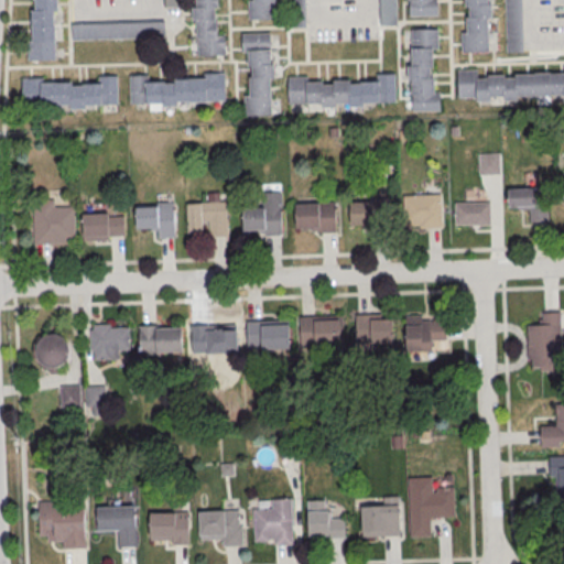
[(57,0),(57,14),(54,14),(55,62),(26,63),(25,49),(31,49),(30,12),(34,12),(34,2),(32,2),(31,0),(57,0)]
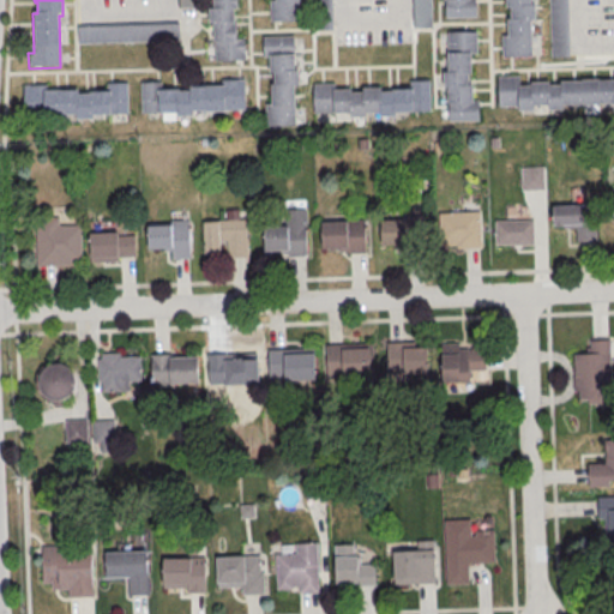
[(245,62),(214,64),(212,25),(209,25),(208,10),(212,8),(211,0),(236,0),(238,11),(233,11),(234,22),(235,22),(236,41),(244,41),(245,62)]
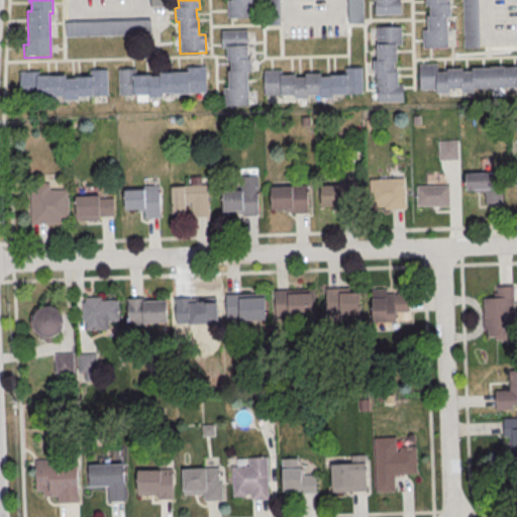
[(252,20),(251,0),(231,0),(232,2),(226,2),(227,21),(252,20)]
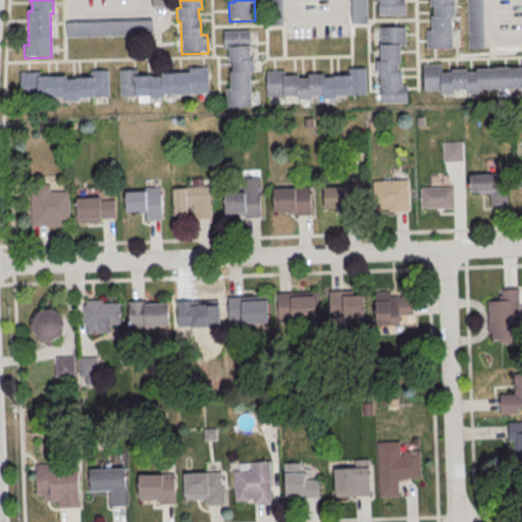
[(267,0),(280,0),(281,27),(268,28),(267,0)]
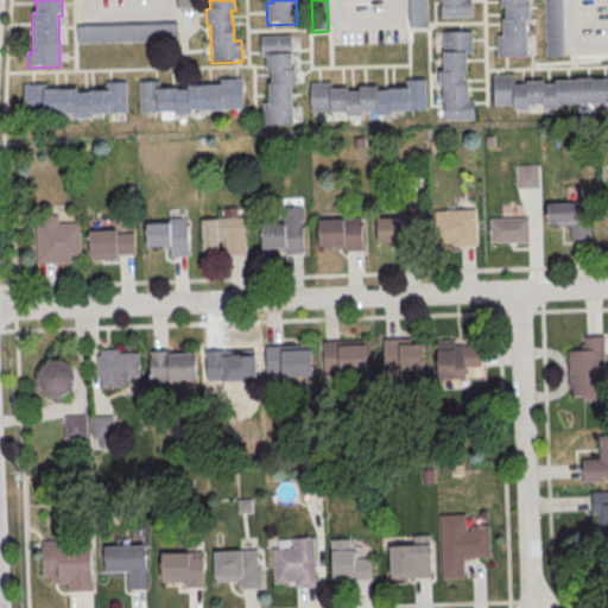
[(407,0),(425,0),(428,29),(409,30),(407,0)]
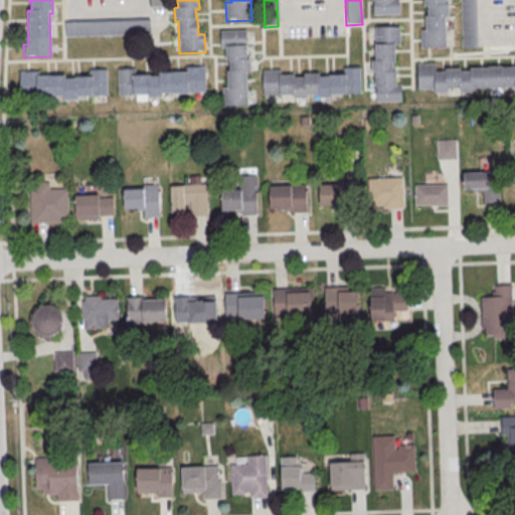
[(372,0),(373,16),(398,16),(398,0),(372,0)]
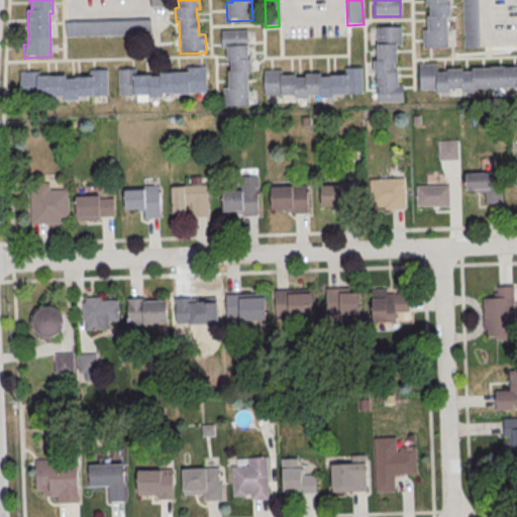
[(422,50),(422,32),(427,32),(426,18),(429,18),(429,9),(426,9),(426,0),(447,0),(447,7),(450,6),(451,19),(447,19),(448,49),(422,50)]
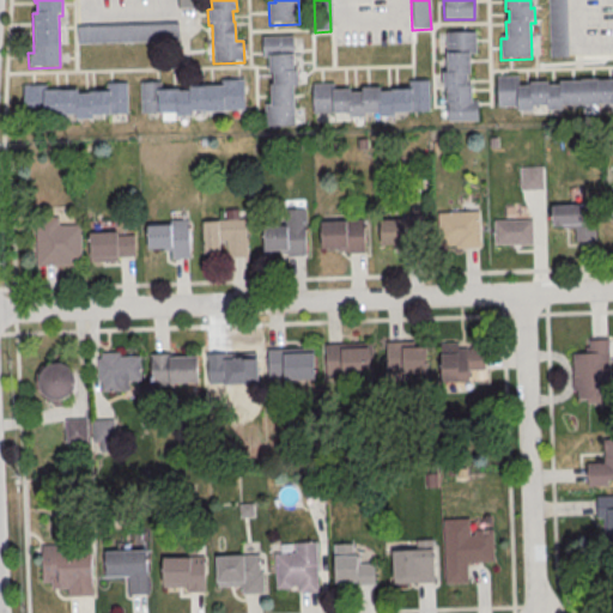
[(547,0),(566,0),(568,59),(550,59),(547,0)]
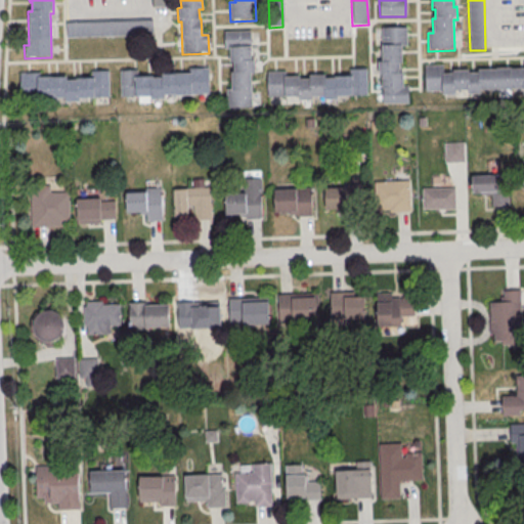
[(66,23),(151,19),(153,36),(67,39),(66,23)]
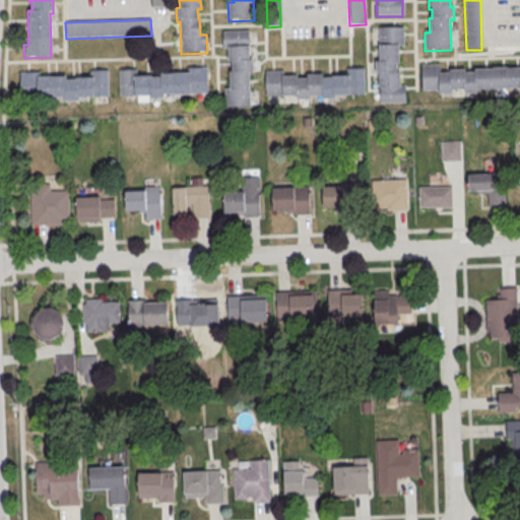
[(404,28),(378,29),(379,64),(375,64),(376,77),(379,77),(380,105),(405,104),(405,88),(400,88),(400,74),(396,74),(396,64),(399,64),(399,49),(404,49),(404,28)]
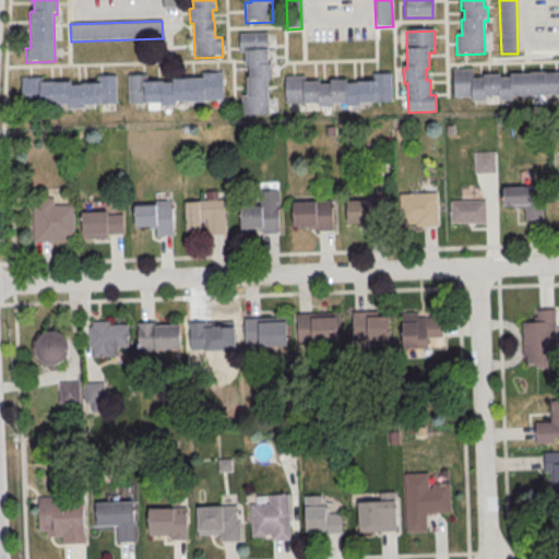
[(241,116),(270,115),(269,80),(272,80),(272,67),(268,67),(266,34),(239,35),(240,55),(246,54),(246,70),(250,69),(250,80),(247,80),(247,96),(240,96),(241,116)]
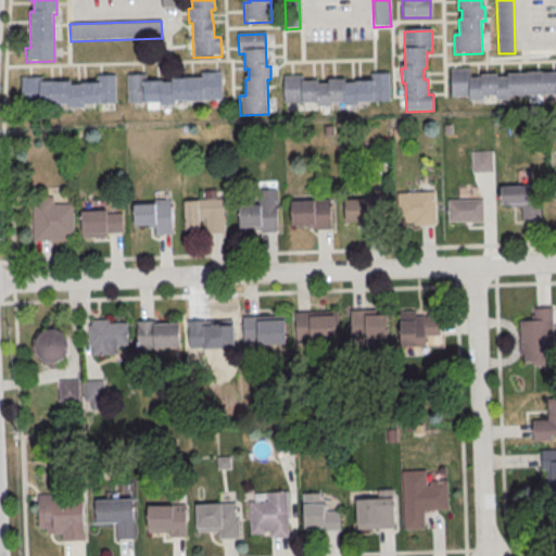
[(451,71),(452,98),(469,98),(470,102),(483,102),(483,98),(496,98),(496,102),(510,101),(510,98),(555,96),(555,74),(507,76),(507,78),(498,79),(498,76),(480,76),(481,79),(470,79),(470,71),(451,71)]
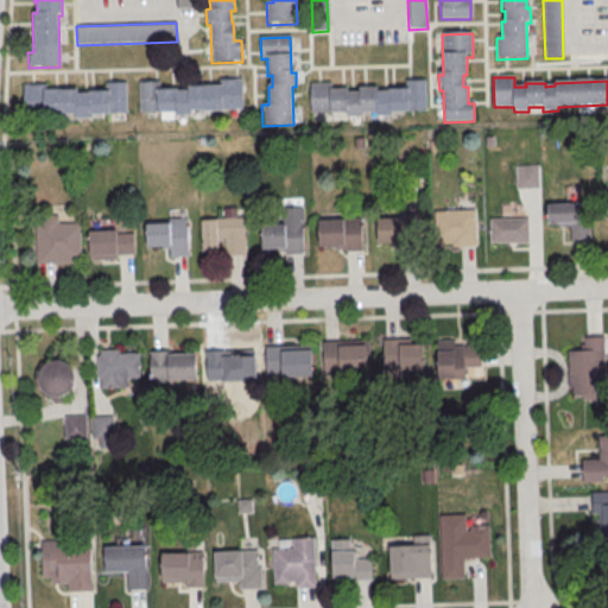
[(138,82),(159,82),(160,90),(220,88),(219,81),(241,80),(242,111),(189,112),(189,118),(173,119),(173,113),(139,114),(138,82)]
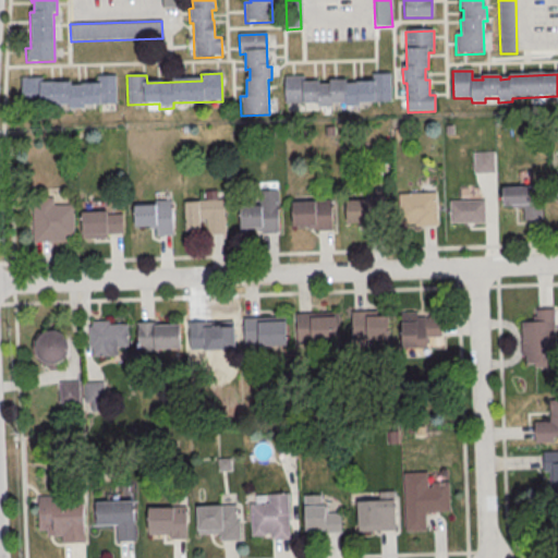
[(283,79),(284,106),(317,105),(317,109),(334,109),(334,105),(344,105),(344,109),(361,108),(361,105),(392,104),(391,75),(371,75),(372,83),(355,83),(355,85),(347,85),(347,82),(329,82),(329,86),(318,86),(318,83),(301,84),(301,79),(283,79)]
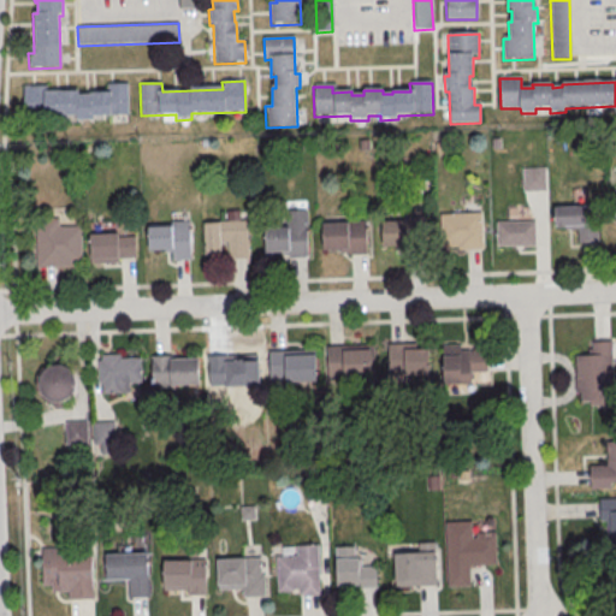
[(23,87),(46,86),(47,94),(78,92),(78,96),(89,96),(89,94),(106,93),(106,86),(128,84),(129,116),(24,119),(23,87)]
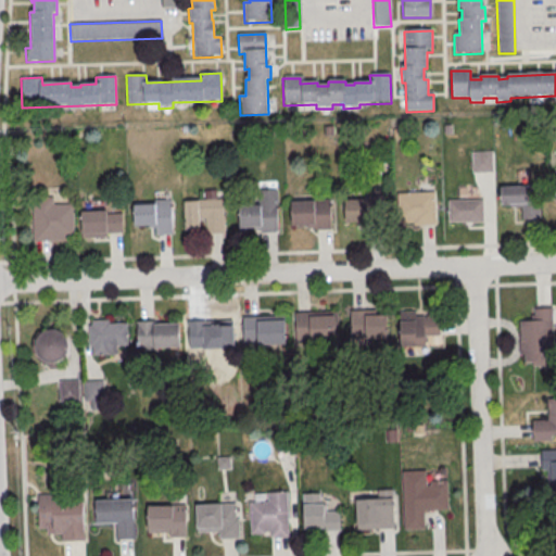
[(471,154),(493,153),(493,174),(472,174),(471,154)]
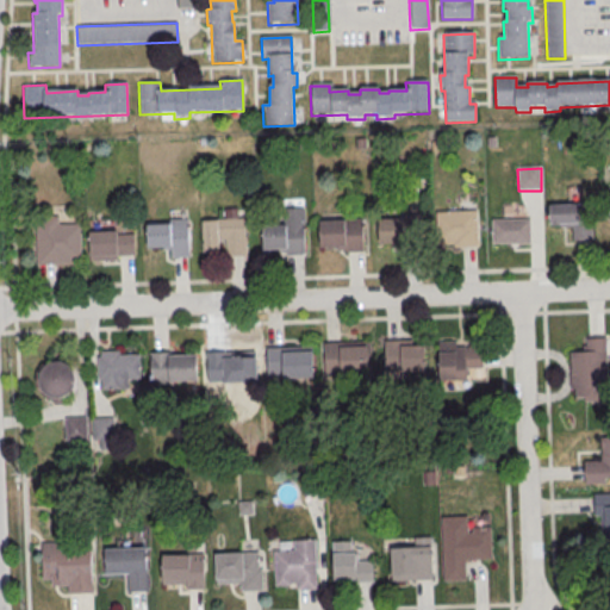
[(549,207),(583,206),(584,223),(593,222),(593,243),(573,243),(573,229),(549,229),(549,207)]
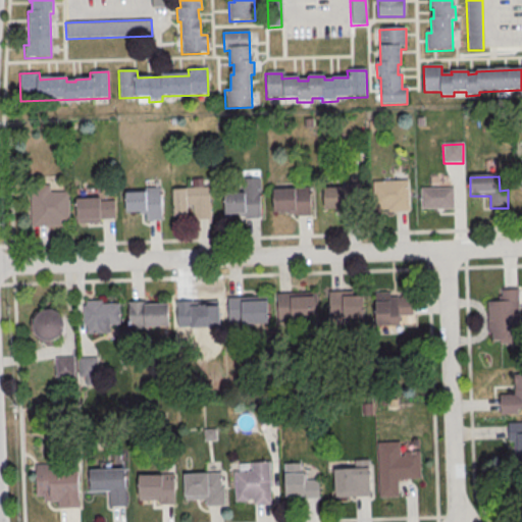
[(222,195),(243,195),(243,180),(260,179),(261,219),(246,219),(246,218),(239,218),(239,216),(223,216),(222,195)]
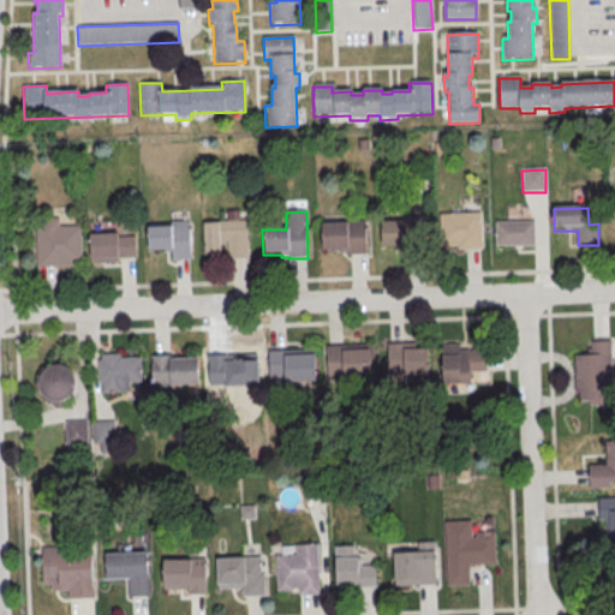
[(440,215),(482,213),(483,251),(458,252),(458,248),(441,249),(440,215)]
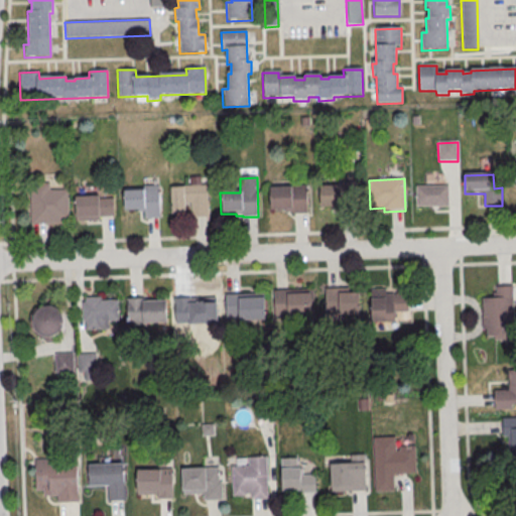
[(319,185),(341,185),(341,183),(357,182),(358,211),(343,212),(343,211),(336,211),(336,208),(320,209),(319,185)]
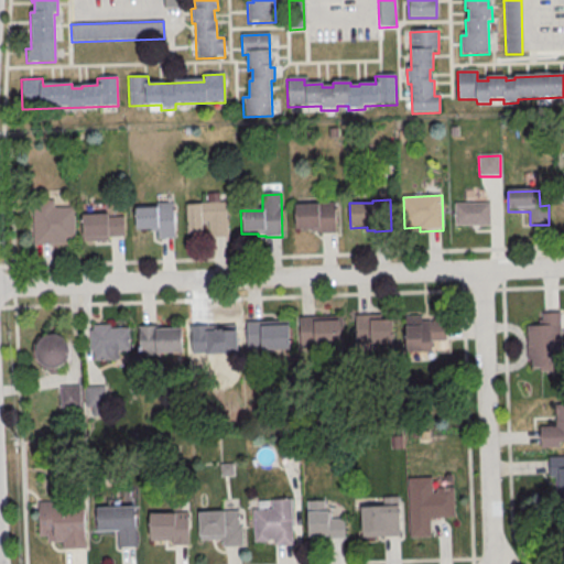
[(32,202),(33,247),(66,246),(65,240),(74,240),(73,208),(53,208),(53,201),(32,202)]
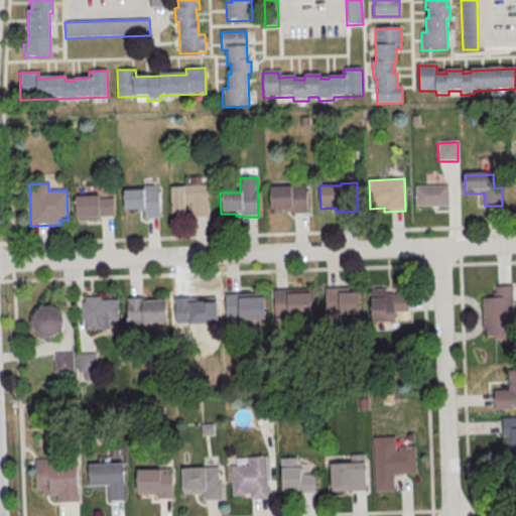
[(269,189),(290,188),(290,186),(306,185),(307,214),(291,215),(291,214),(285,214),(285,211),(269,212),(269,189)]
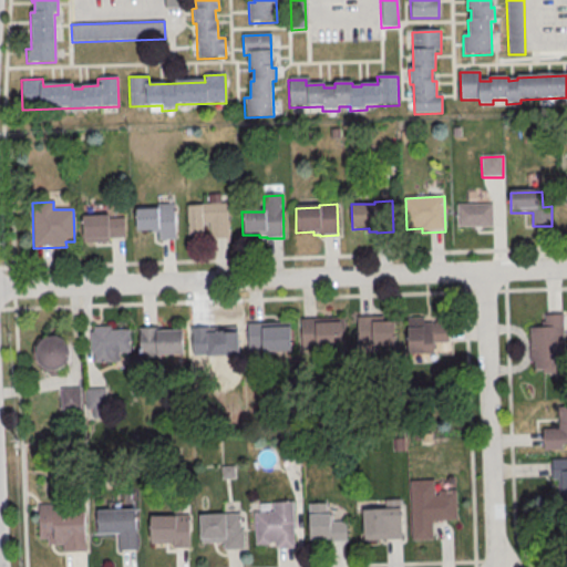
[(187,207),(226,205),(228,239),(209,240),(208,225),(203,225),(203,236),(188,237),(187,207)]
